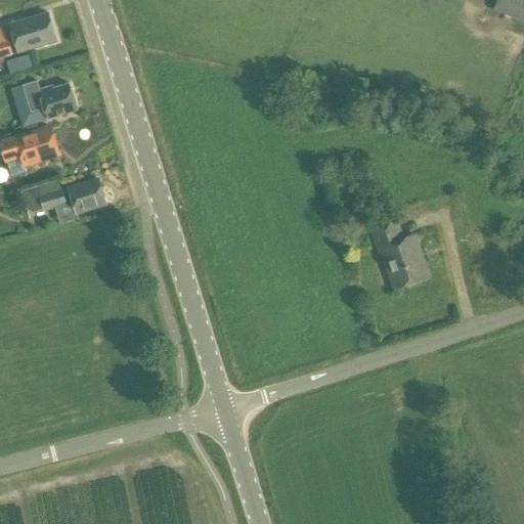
[(523,22),(523,0),(500,0),(496,10),(523,22)]
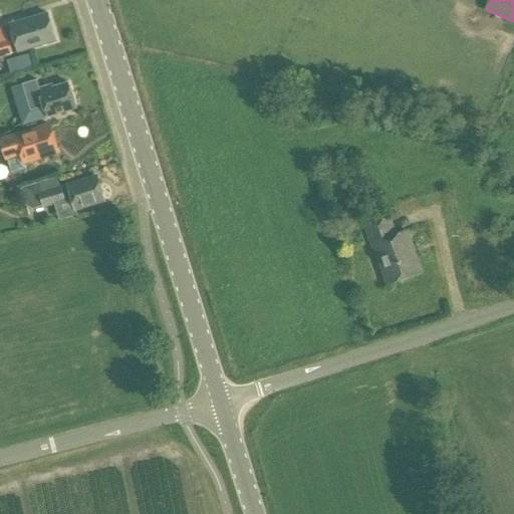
[(18,51),(56,39),(48,12),(10,24),(18,51)]
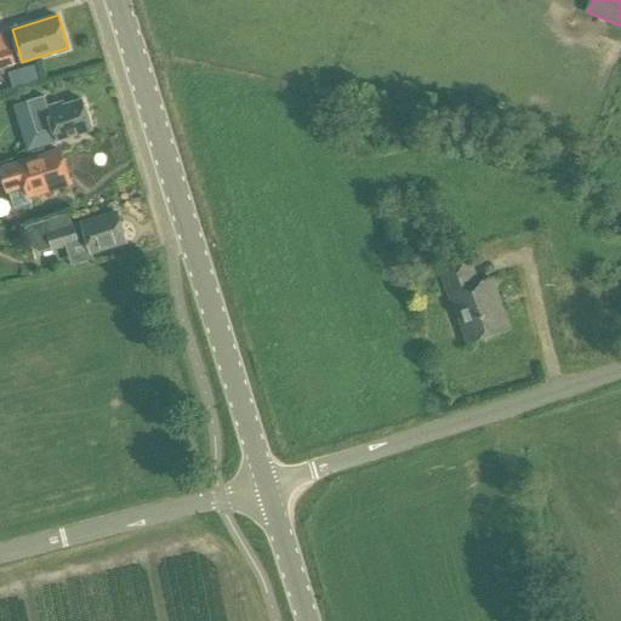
[(0,69),(15,67),(9,46),(0,49),(0,69)]
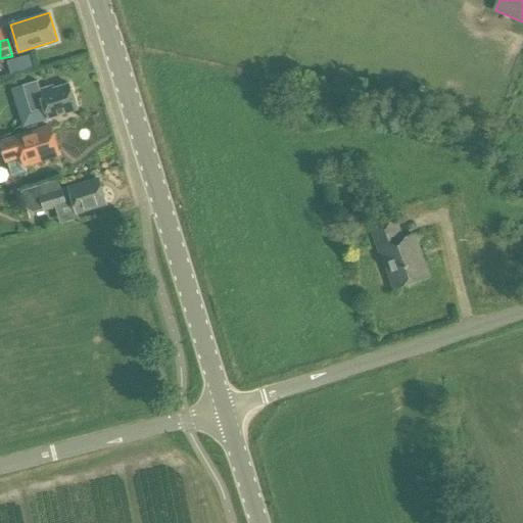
[(35,52),(12,58),(16,72),(38,65),(35,52)]
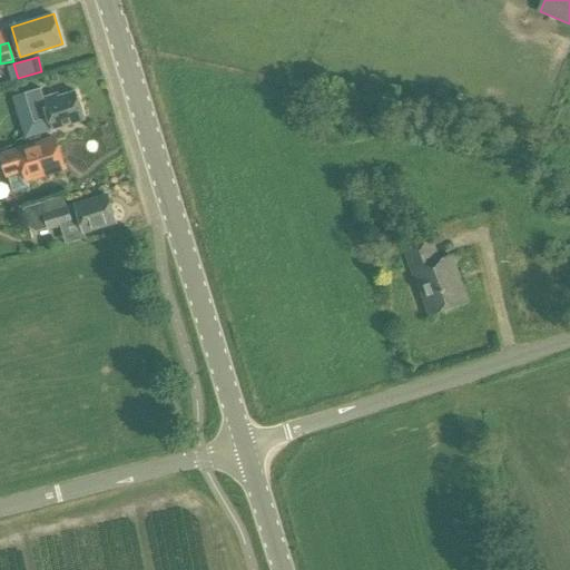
[(85,119),(76,91),(58,97),(57,94),(33,101),(38,115),(48,111),(52,128),(85,119)]
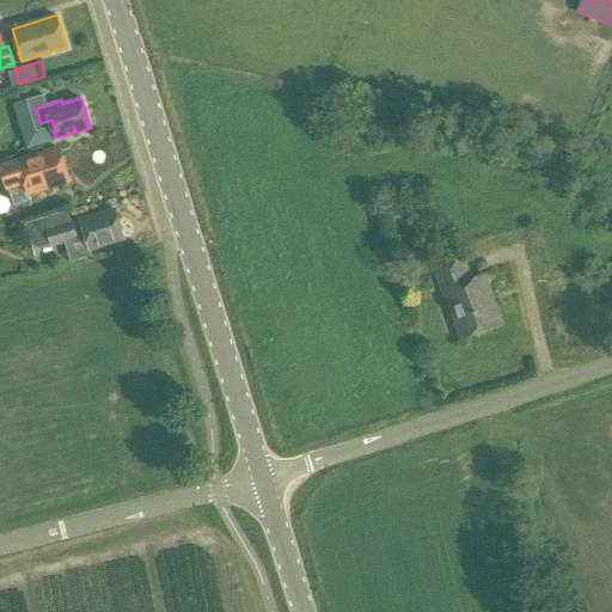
[(13,207),(31,202),(28,193),(69,181),(60,148),(59,148),(44,153),(2,166),(10,189),(7,189),(13,207)]
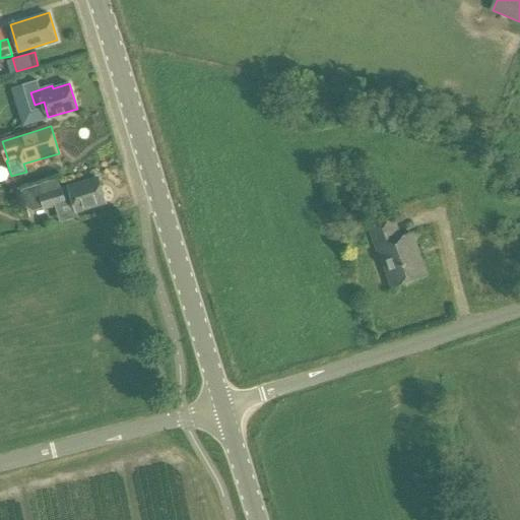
[(105,202),(99,180),(61,190),(58,181),(21,190),(26,208),(30,211),(43,208),(44,210),(65,204),(63,196),(71,194),(75,210),(105,202)]
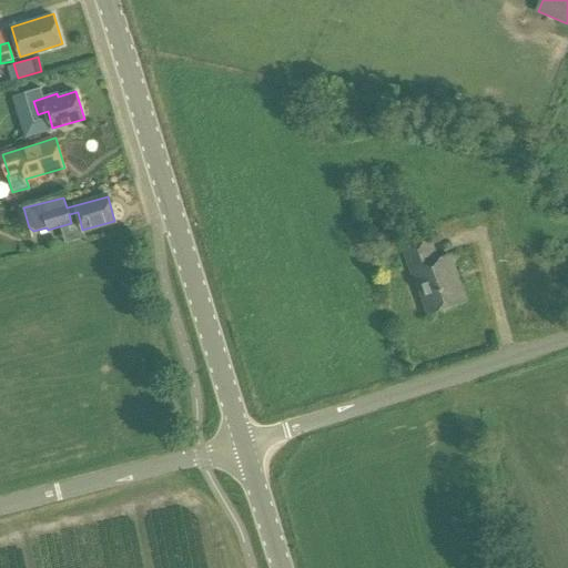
[(437,261),(430,241),(406,250),(414,273),(417,272),(430,313),(466,301),(450,256),(437,261)]
